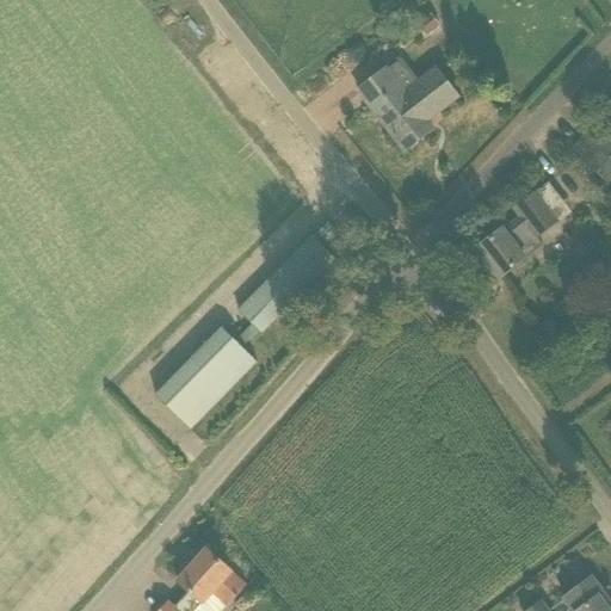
[(358,92),(368,104),(406,153),(434,130),(427,123),(458,98),(437,71),(419,84),(419,85),(406,94),(387,71),(358,92)]
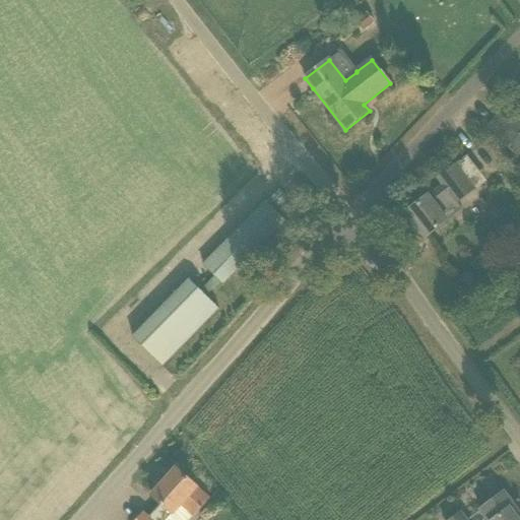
[(519,93),(486,129),(519,159),(519,93)]
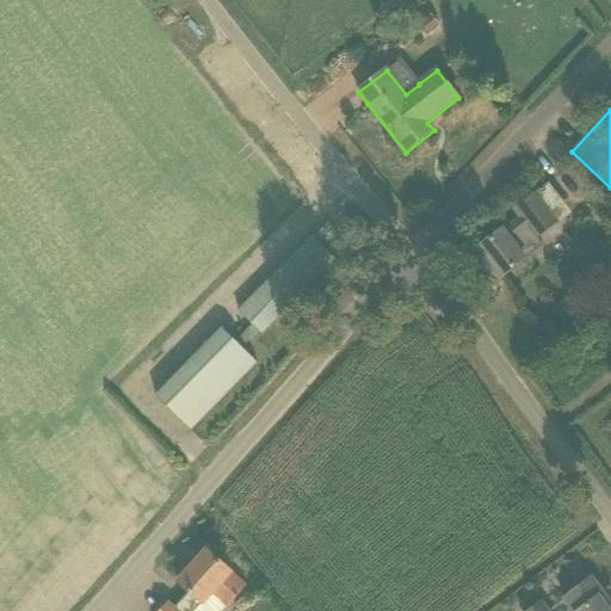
[(559,223),(554,216),(536,193),(514,210),(520,217),(480,248),(491,263),(488,266),(488,272),(492,276),(498,278),(501,276),(503,278),(544,246),(537,239),(559,223)]
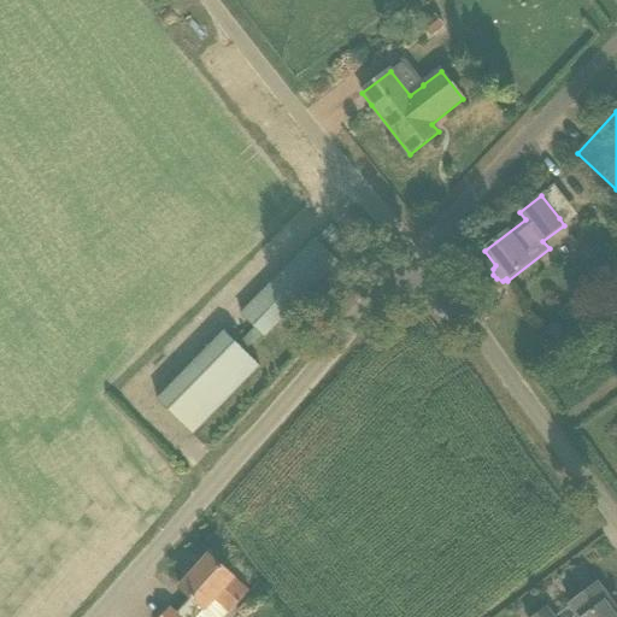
[(340,263),(336,259),(317,241),(307,251),(329,272),(340,263)]
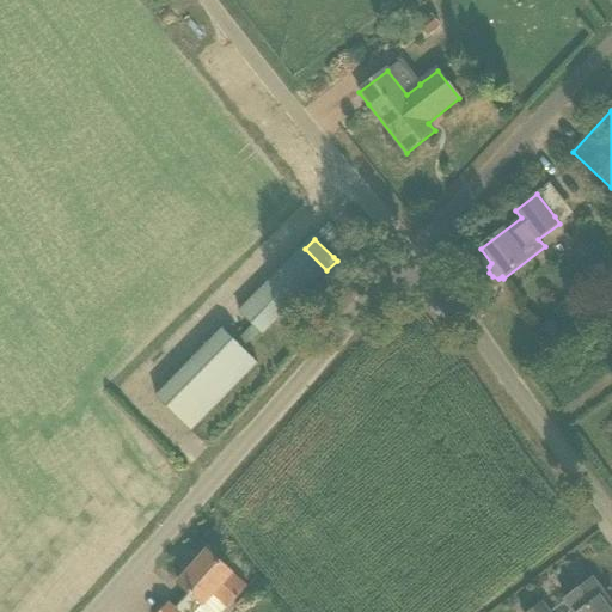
[(556,347),(557,347),(567,340),(554,323),(543,331),(556,347)]
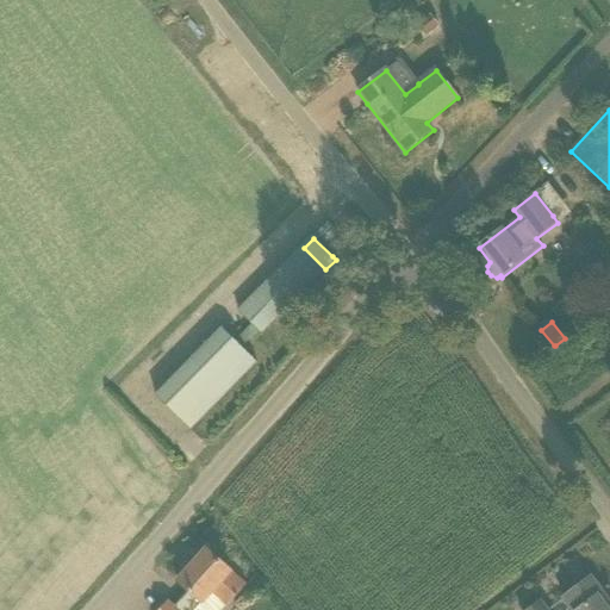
[(259,331),(250,323),(236,338),(226,330),(201,356),(200,355),(157,398),(191,430),(257,362),(242,348),(259,331)]
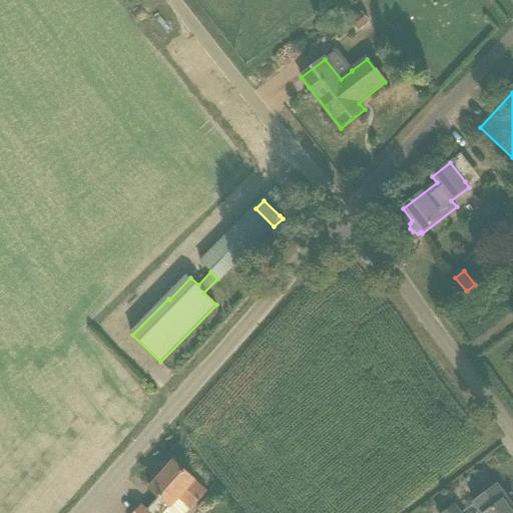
[(164,512),(178,498),(191,510),(207,492),(173,463),(150,489),(159,498),(147,511),(141,506),(134,512),(164,512)]
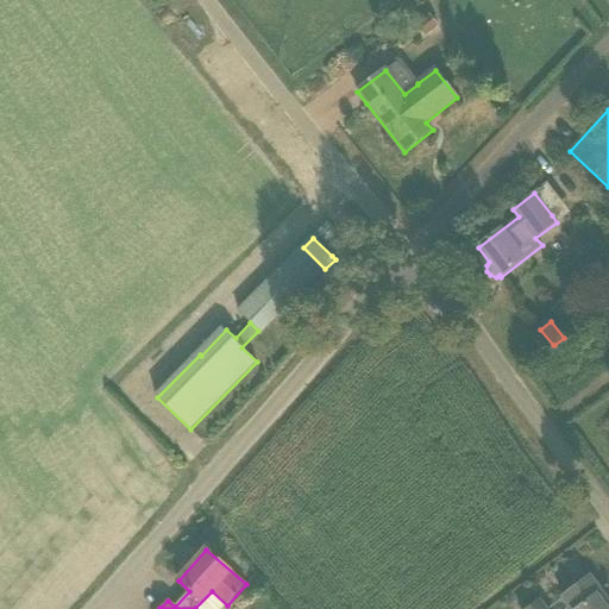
[(608,608),(597,596),(602,592),(590,576),(562,597),(571,608),(546,608),(539,600),(527,608),(608,608)]
